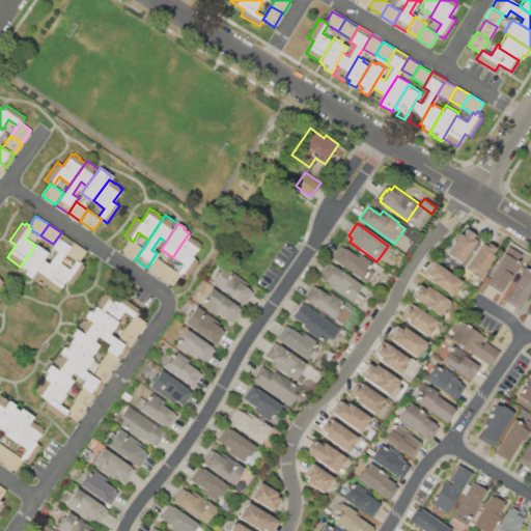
[(460,262),(446,253),(458,232),(463,235),(467,228),(478,236),(460,262)]
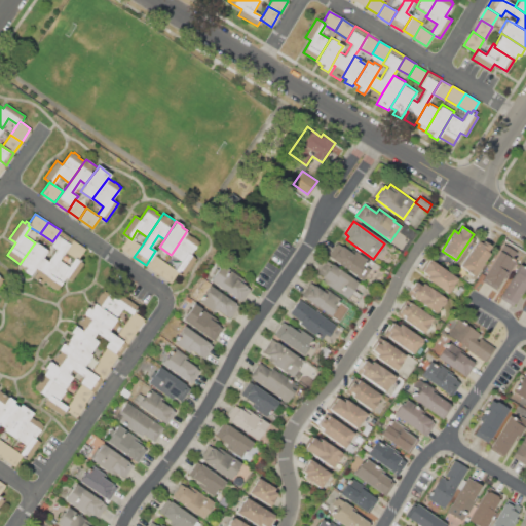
[(41,258),(47,261),(55,250),(50,246),(52,241),(61,230),(73,239),(64,251),(59,259),(43,280),(41,284),(33,277),(38,270),(34,268),(41,258)]
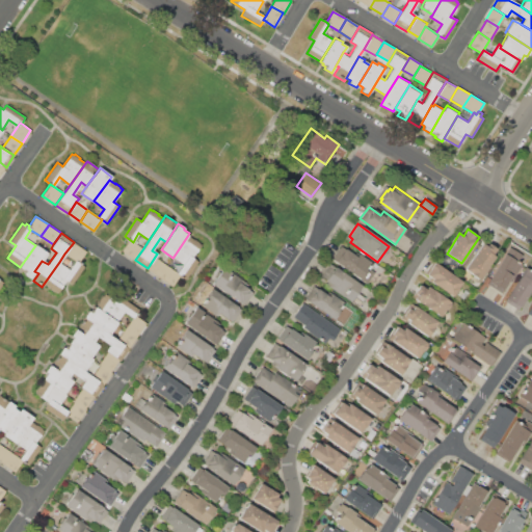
[(188,235),(202,244),(193,258),(198,261),(186,280),(180,275),(181,274),(178,272),(184,264),(174,257),(188,235)]
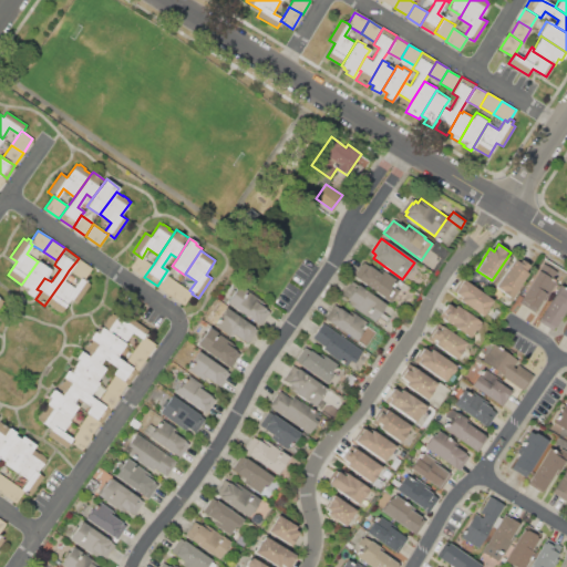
[(137,255),(142,258),(153,265),(144,277),(130,267),(137,255)]
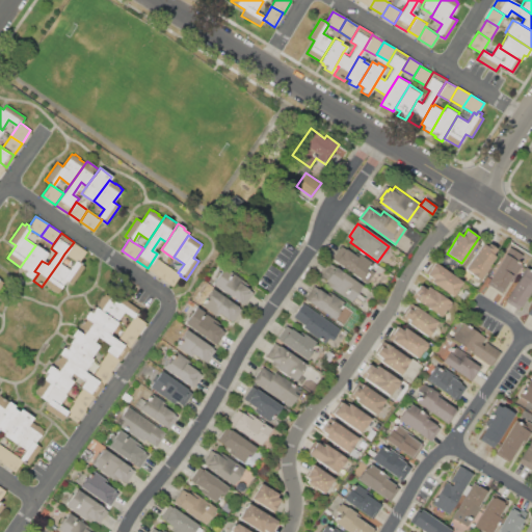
[(79,262),(76,260),(75,261),(64,254),(74,242),(86,250),(79,262)]
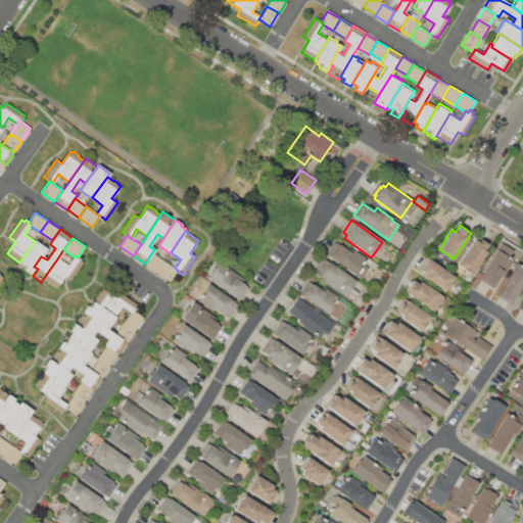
[(474,239),(478,242),(480,238),(490,245),(477,266),(478,267),(472,275),(457,265),(474,239)]
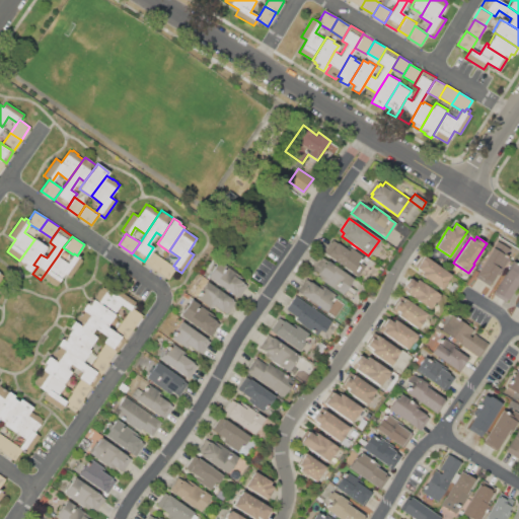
[(34,239),(46,247),(41,254),(33,265),(28,273),(22,268),(25,265),(19,261),(34,239)]
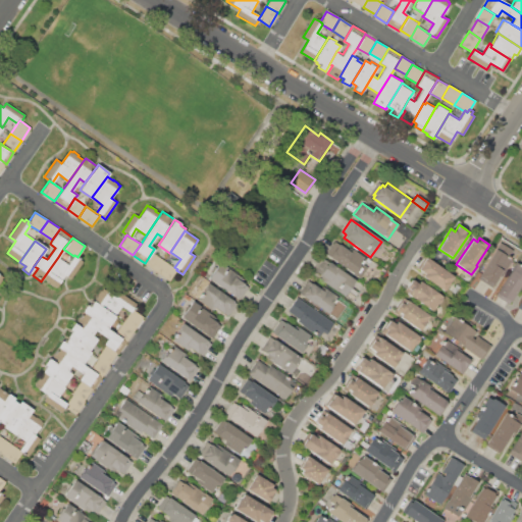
[(499,242),(513,251),(509,257),(512,259),(502,276),(499,274),(492,286),(477,278),(499,242)]
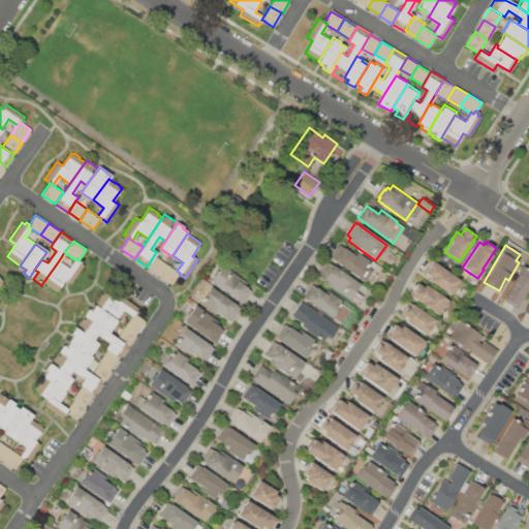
[(343,248),(354,255),(356,251),(369,259),(366,263),(368,265),(367,266),(373,271),(365,282),(330,257),(337,248),(341,251),(343,248)]
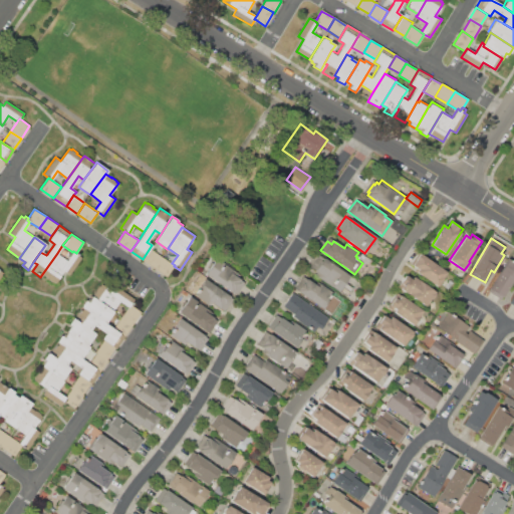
[(150,248),(162,256),(154,268),(142,260),(143,259),(150,248)]
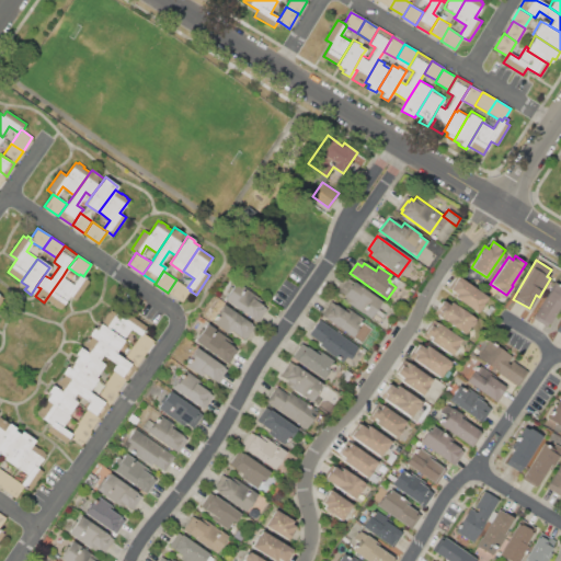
[(46,299),(63,276),(73,284),(79,275),(80,274),(83,276),(90,281),(76,300),(70,297),(61,309),(46,299)]
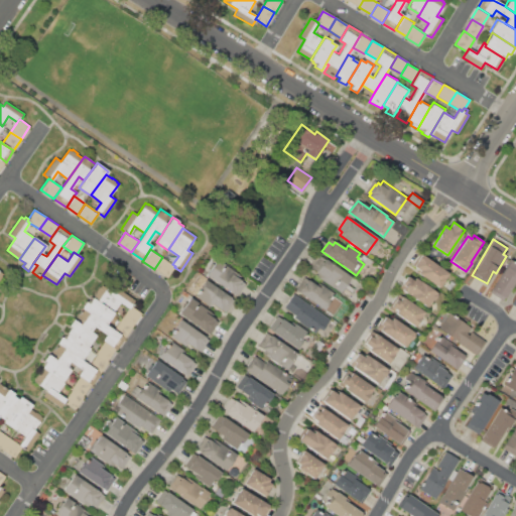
[(319,254),(351,276),(340,292),(316,276),(318,272),(310,267),(319,254)]
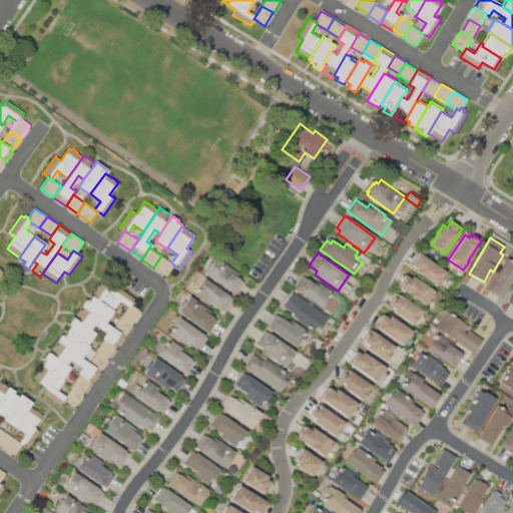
[(419,252),(446,271),(436,286),(413,271),(415,268),(411,265),(419,252)]
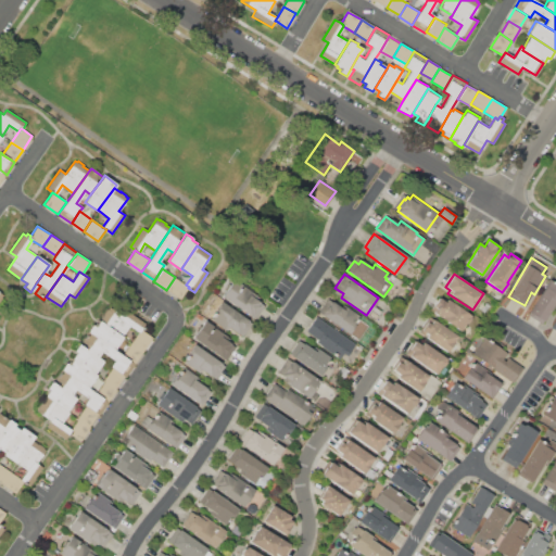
[(175,277),(186,285),(189,287),(188,288),(180,299),(166,290),(175,277)]
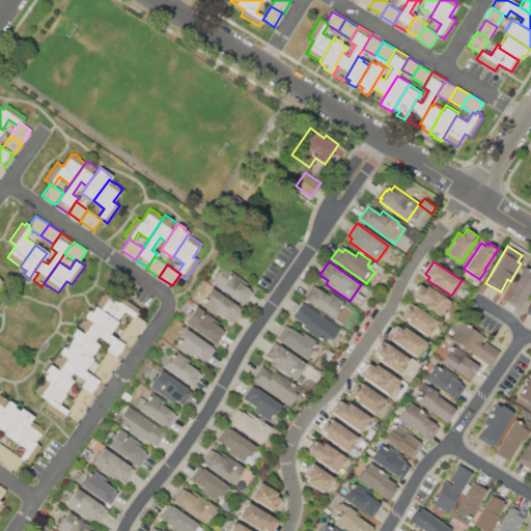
[(223,266),(247,283),(245,285),(253,290),(243,305),(212,282),(223,266)]
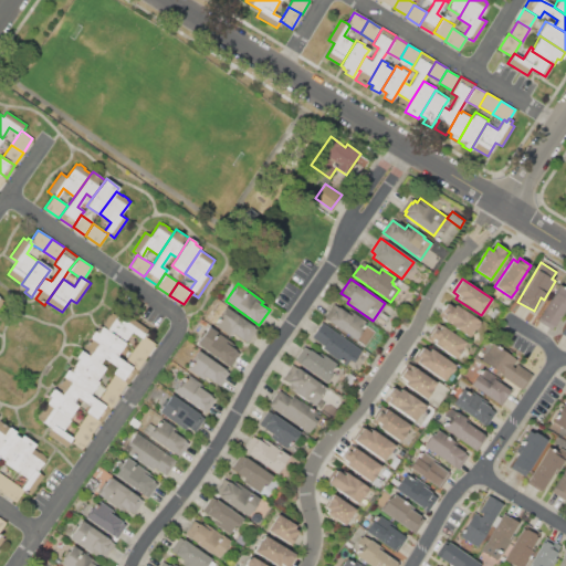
[(558,285),(565,289),(565,306),(552,329),(537,320),(558,285)]
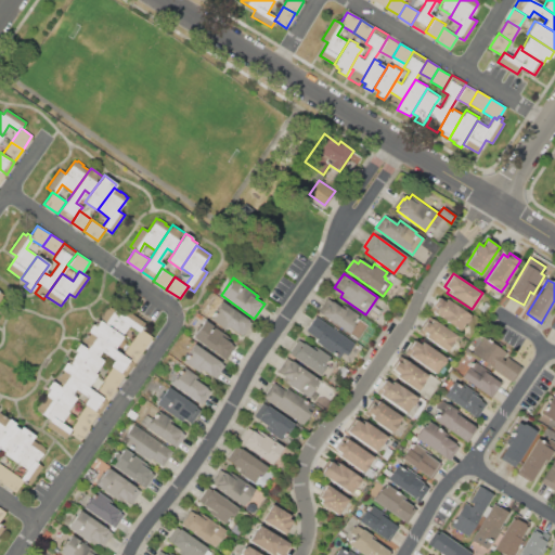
[(429,310),(437,297),(444,301),(446,298),(470,314),(460,331),(429,310)]
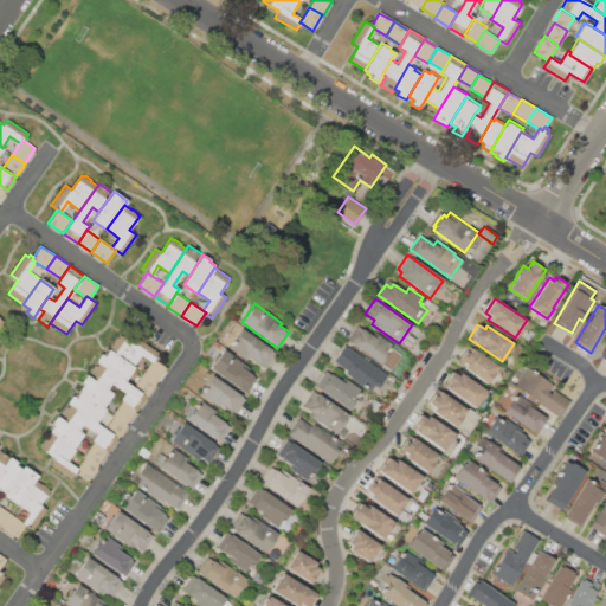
[(242,328),(275,353),(264,367),(250,356),(246,360),(230,348),(236,339),(234,337),(242,328)]
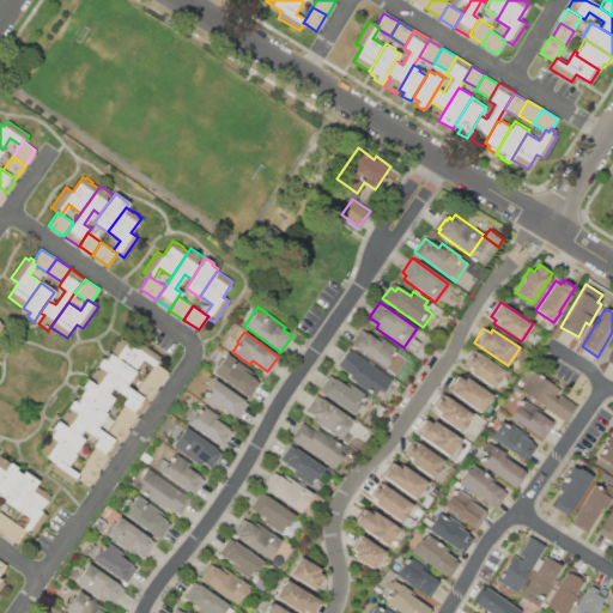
[(365,333),(375,339),(377,335),(395,347),(393,351),(395,353),(384,368),(354,346),(362,337),(363,338),(365,333)]
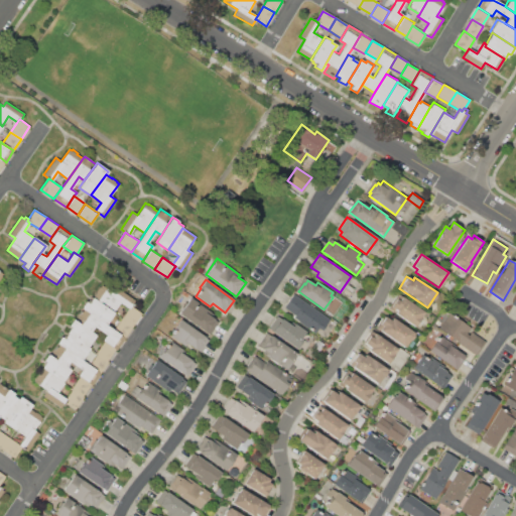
[(115,312),(93,297),(96,292),(96,291),(100,285),(108,291),(113,284),(135,300),(133,303),(134,304),(132,306),(130,309),(129,308),(121,302),(115,312)]
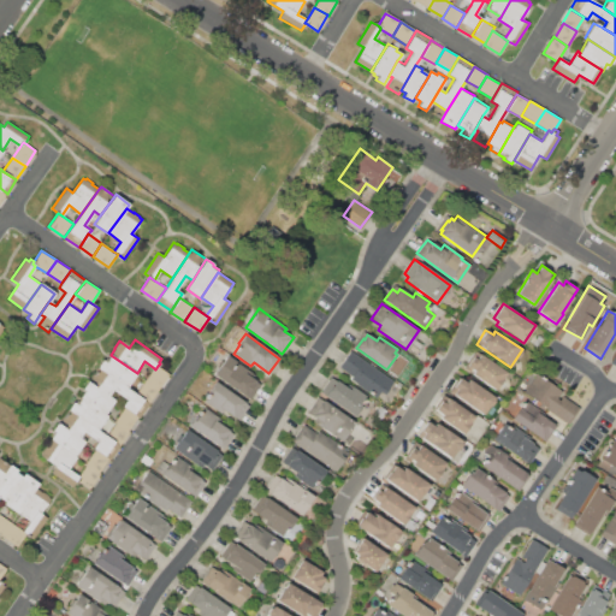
[(350,350),(394,381),(384,395),(379,391),(374,397),(349,379),(351,375),(339,366),(350,350)]
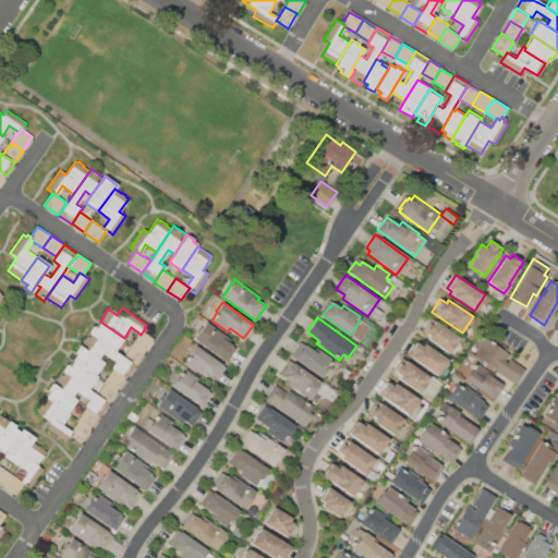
[(421,334),(428,322),(432,324),(434,320),(459,337),(448,353),(432,342),(433,341),(421,334)]
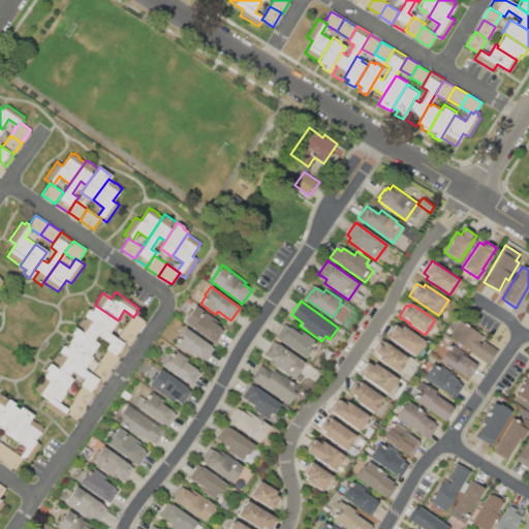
[(109,333),(84,315),(88,309),(90,310),(91,307),(92,308),(95,305),(118,320),(109,333)]
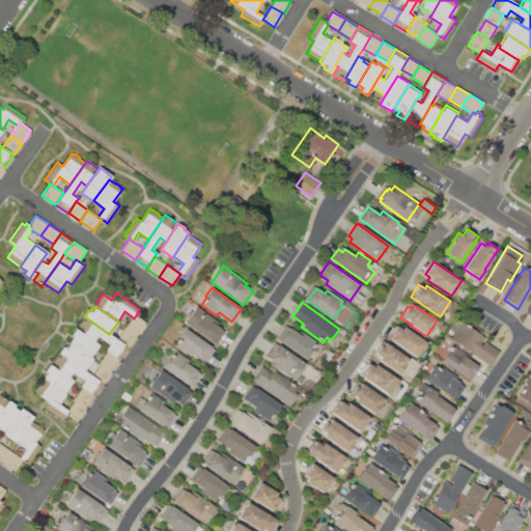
[(185,322),(196,306),(220,323),(218,326),(225,331),(216,344),(185,322)]
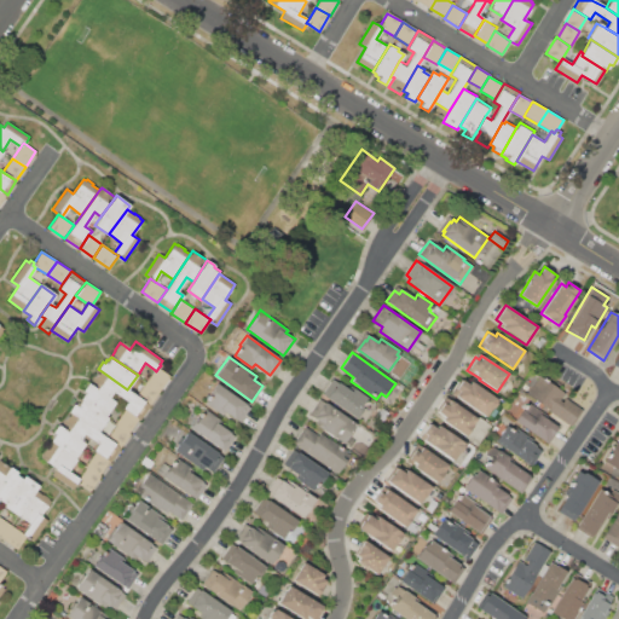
[(146,382),(155,370),(156,371),(158,368),(171,376),(160,391),(146,382)]
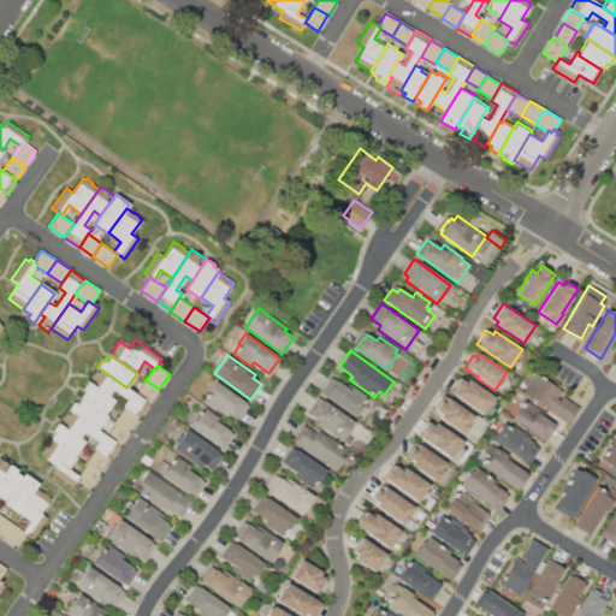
[(125,408),(122,406),(126,400),(113,390),(108,396),(96,388),(99,383),(90,378),(98,367),(126,388),(136,394),(149,403),(140,418),(137,416),(125,408)]
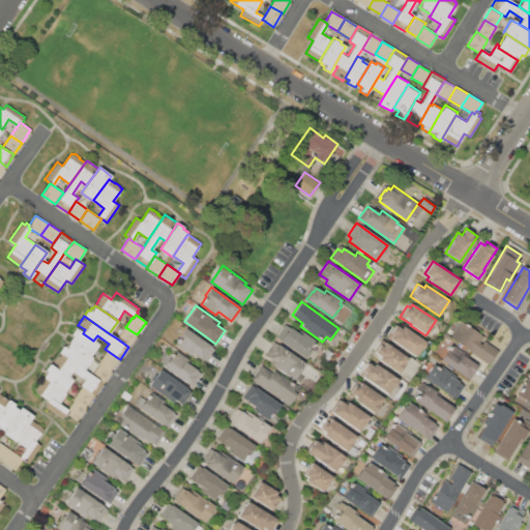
[(450,336),(462,321),(483,336),(478,343),(481,344),(483,341),(499,351),(489,364),(450,336)]
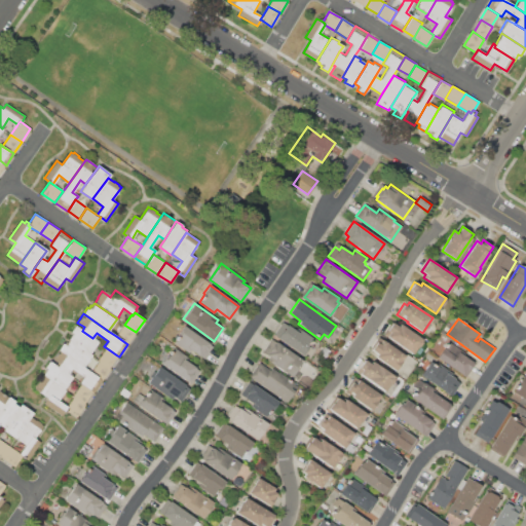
[(383,334),(386,329),(387,330),(392,323),(398,327),(400,324),(423,339),(418,346),(417,346),(412,352),(383,334)]
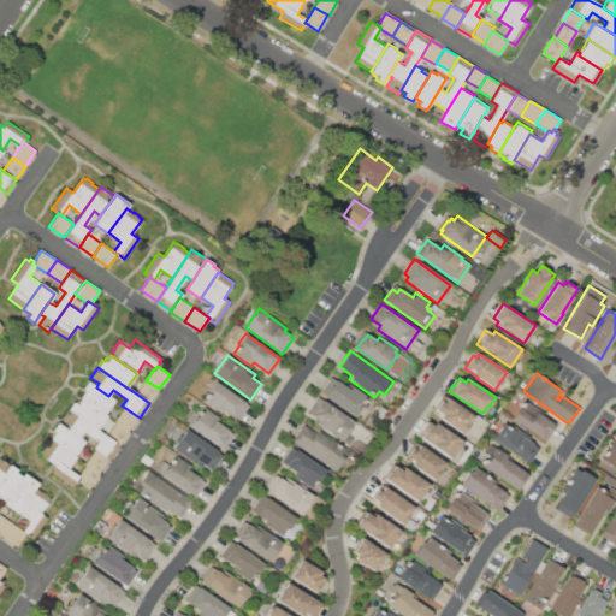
[(104,414),(81,398),(80,397),(86,390),(82,389),(88,380),(96,388),(108,396),(114,400),(104,414)]
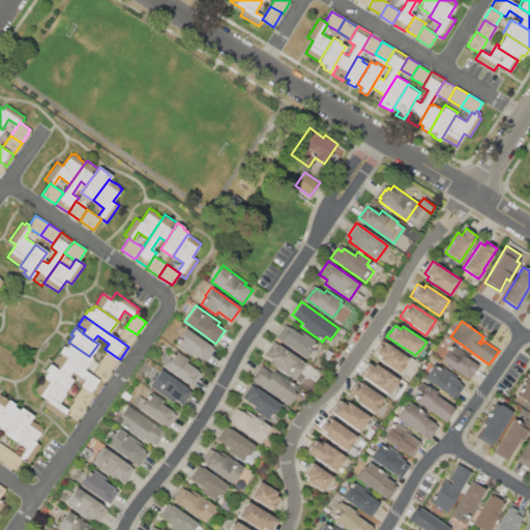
[(117,339),(125,327),(137,334),(128,347),(117,339)]
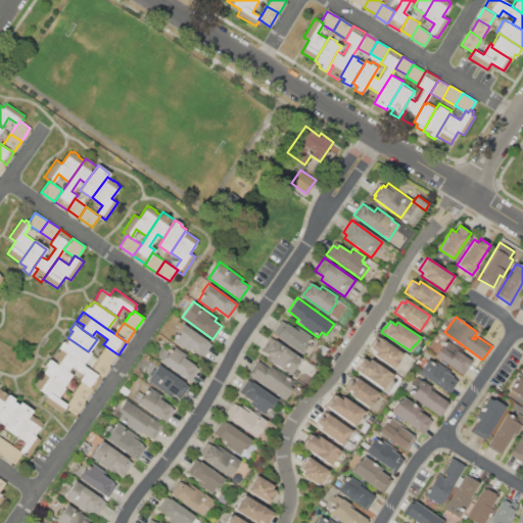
[(286,323),(296,331),(299,327),(311,335),(307,338),(310,340),(301,352),(276,335),(280,329),(281,330),(286,323)]
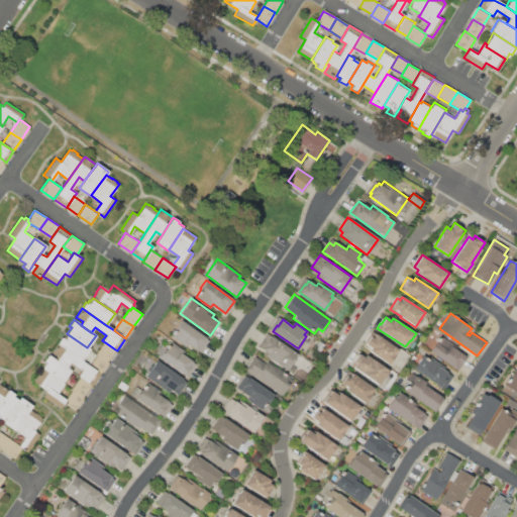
[(180,320),(209,340),(201,352),(188,344),(186,347),(171,336),(176,329),(175,328),(180,320)]
